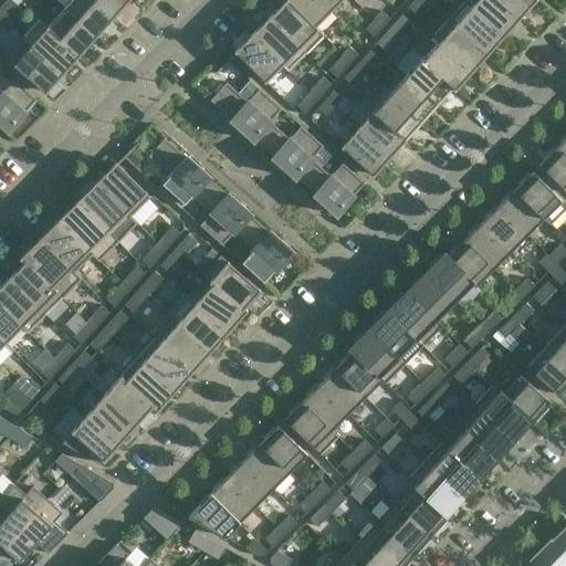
[(11,0),(6,0),(0,6),(0,16),(3,19),(17,4),(11,0)]
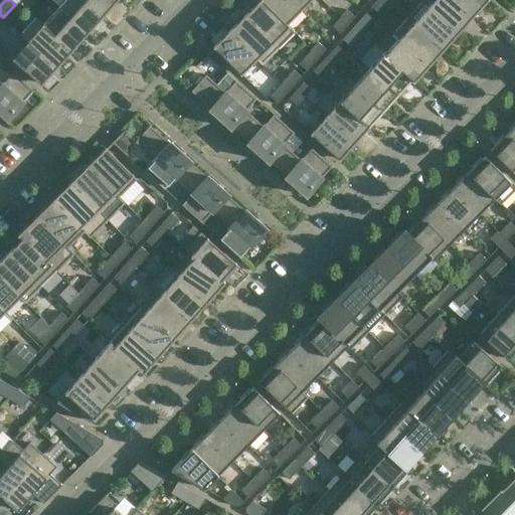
[(102,13),(86,0),(62,0),(58,5),(86,30),(102,13)]
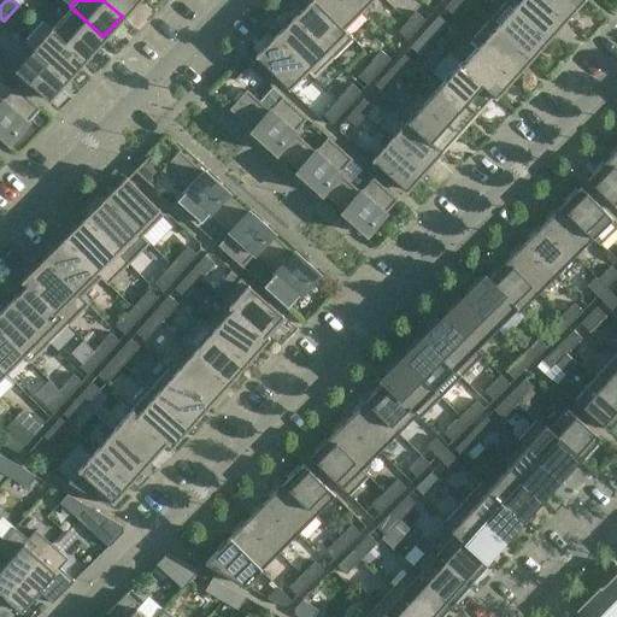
[(103,0),(122,16),(135,0),(103,0)]
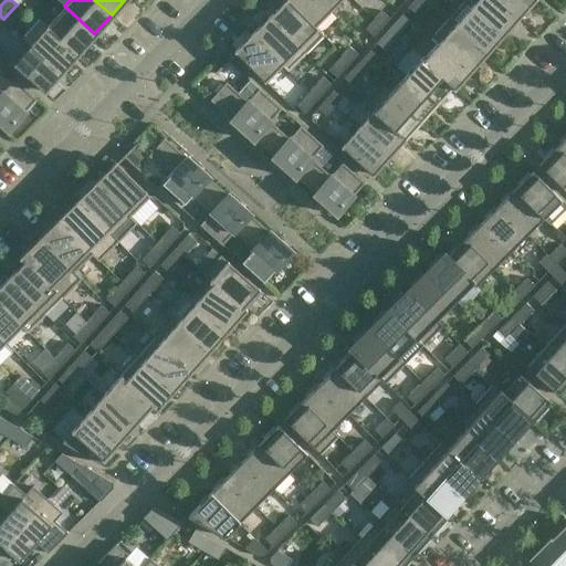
[(322,35),(286,0),(284,0),(286,1),(270,17),(305,52),(322,35)]
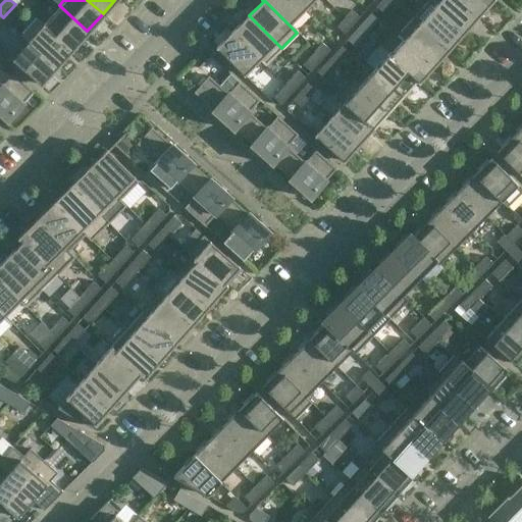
[(305,9),(295,0),(264,0),(297,33),(298,32),(291,23),(305,9)]
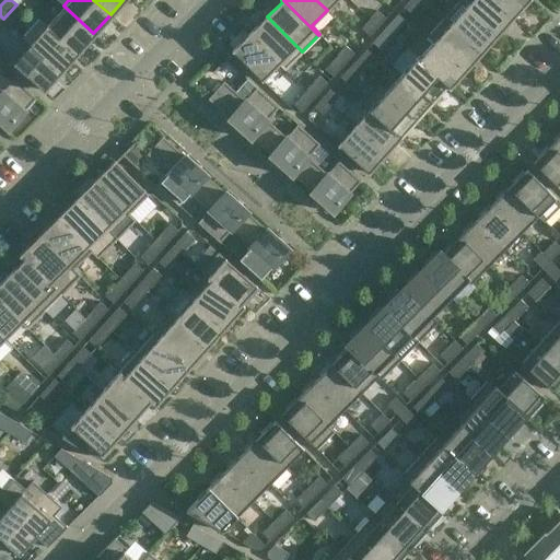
[(337,0),(316,0),(327,10),(337,0)]
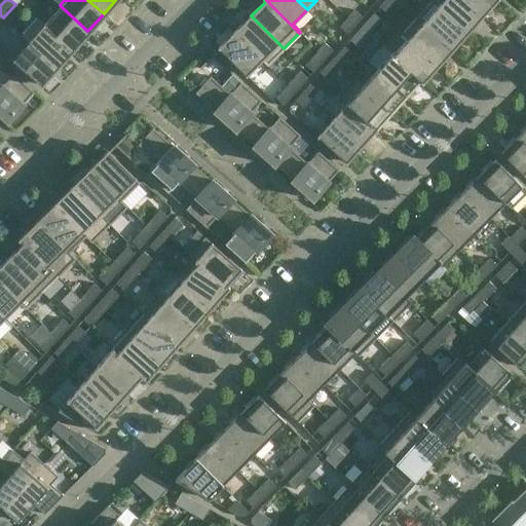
[(384,0),(379,6),(386,13),(398,0),(384,0)]
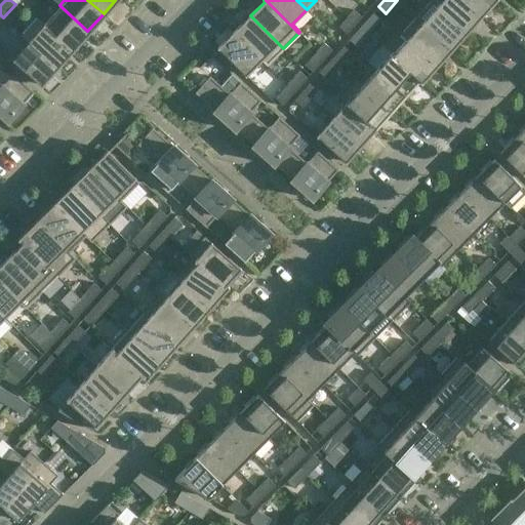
[(466,30),(438,5),(432,0),(430,0),(417,15),(416,15),(451,46),(466,30)]
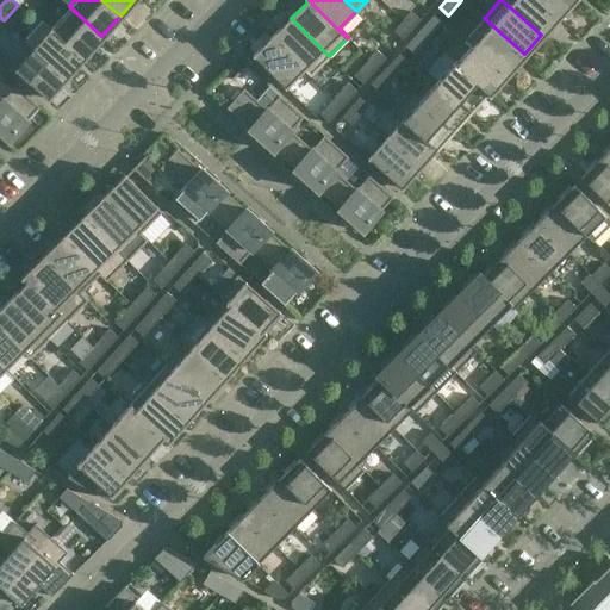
[(558,16),(540,0),(512,0),(509,6),(541,35),(558,16)]
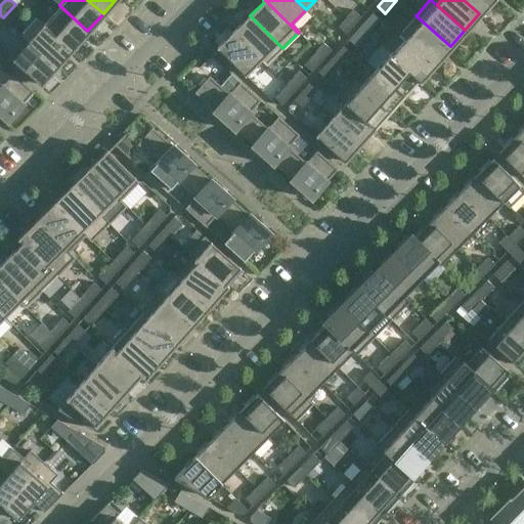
[(491,0),(464,0),(479,13),(491,0)]
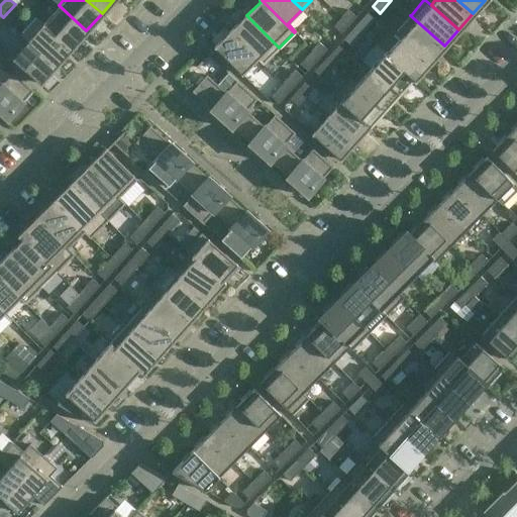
[(86,30),(59,5),(43,22),(71,47),(86,30)]
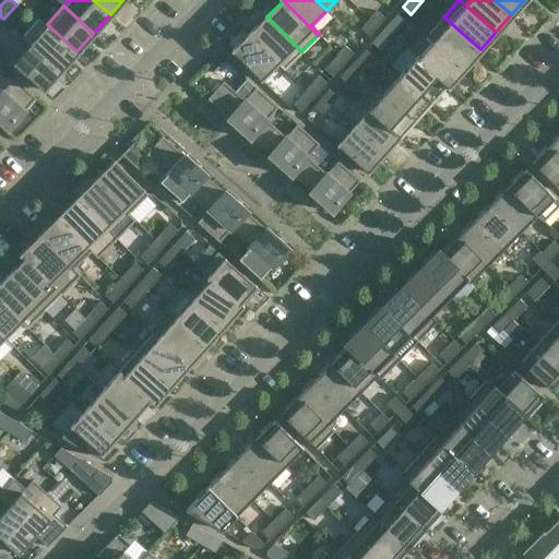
[(377,10),(360,28),(369,35),(384,18),(377,10)]
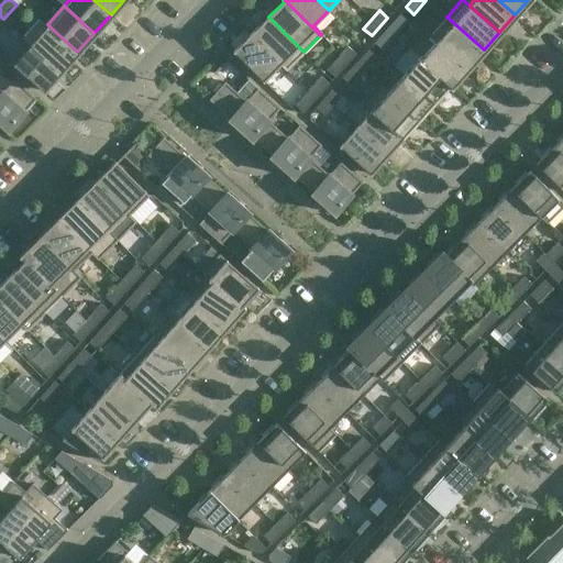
[(399,13),(387,28),(395,35),(408,21),(399,13)]
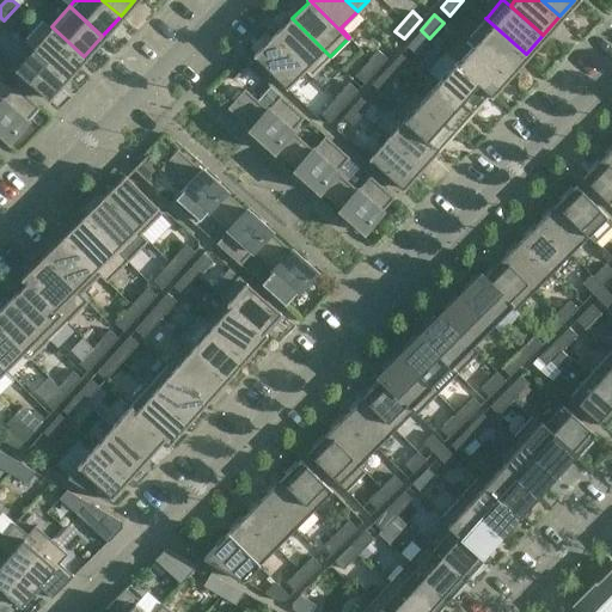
[(330,56),(292,18),(274,37),(311,75),(330,56)]
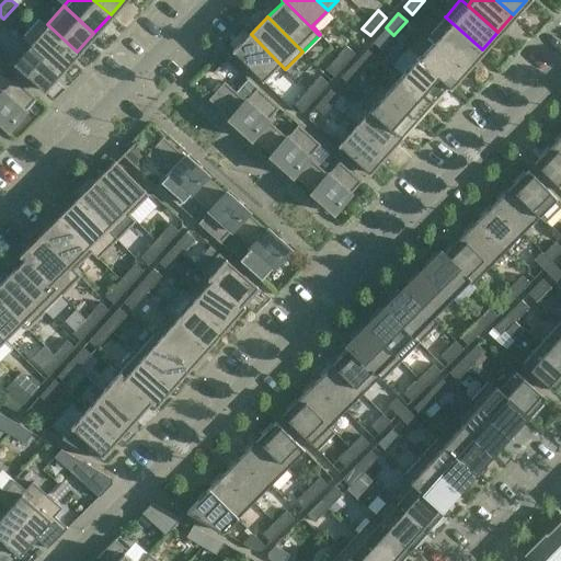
[(482,49),(445,16),(430,34),(428,35),(466,68),(482,49)]
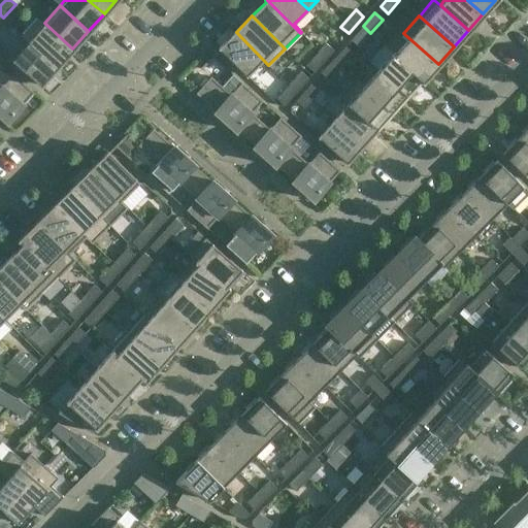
[(72,48),(44,23),(28,41),(57,66),(72,48)]
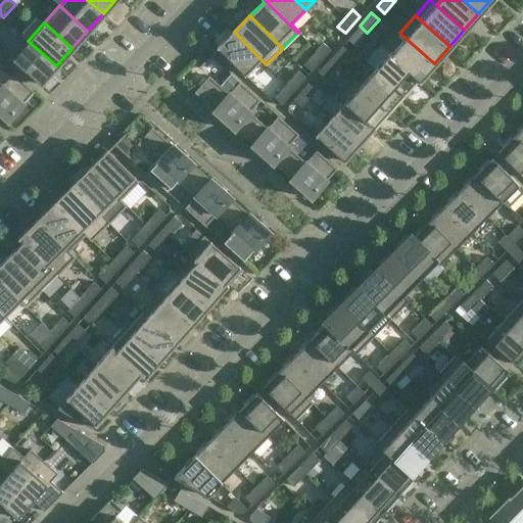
[(360,26),(347,39),(354,46),(367,33),(360,26)]
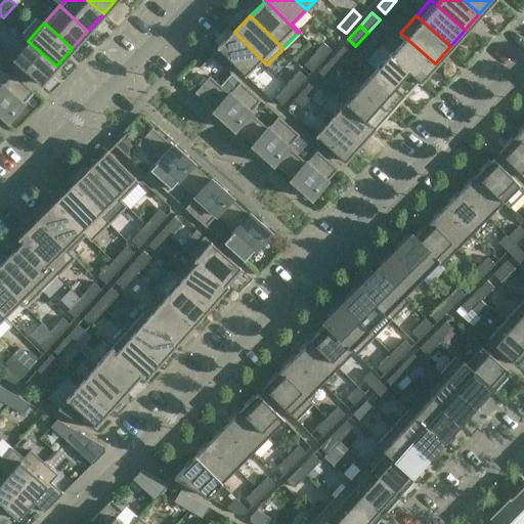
[(266,64),(234,32),(218,47),(245,75),(260,58),(266,64)]
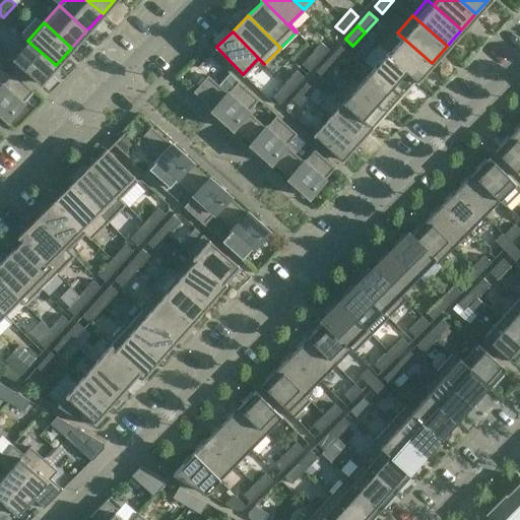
[(432,63),(397,33),(403,39),(390,53),(388,51),(387,52),(417,79),(432,63)]
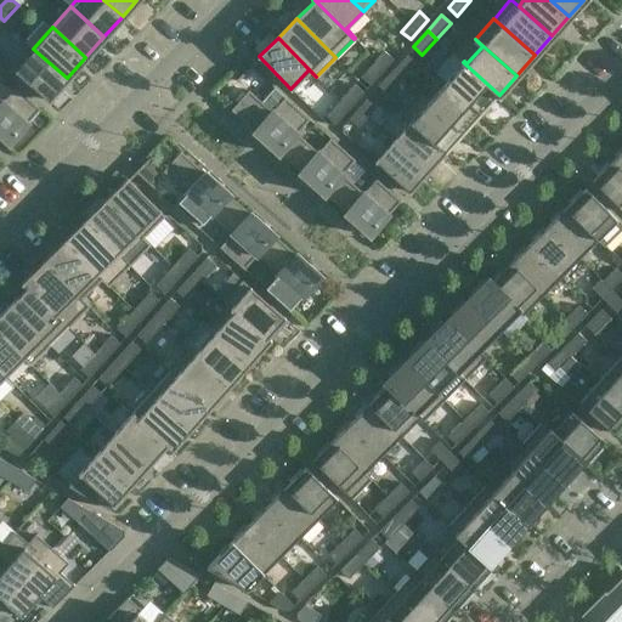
[(47,100),(66,79),(67,78),(33,49),(15,69),(47,100)]
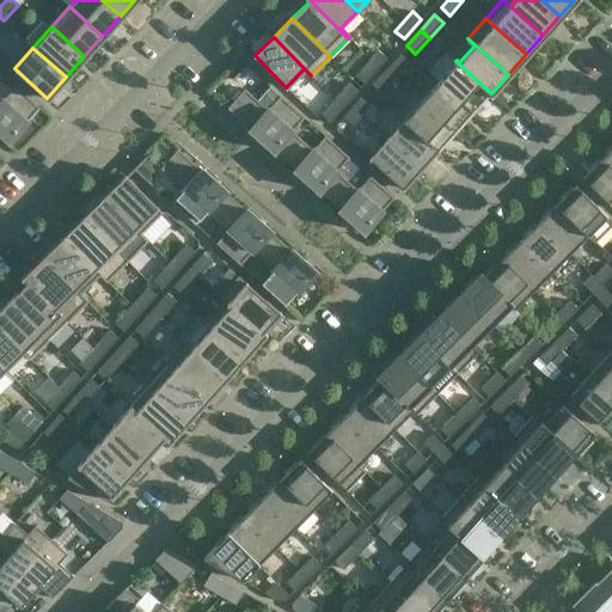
[(378,50),(369,60),(378,67),(386,57),(378,50)]
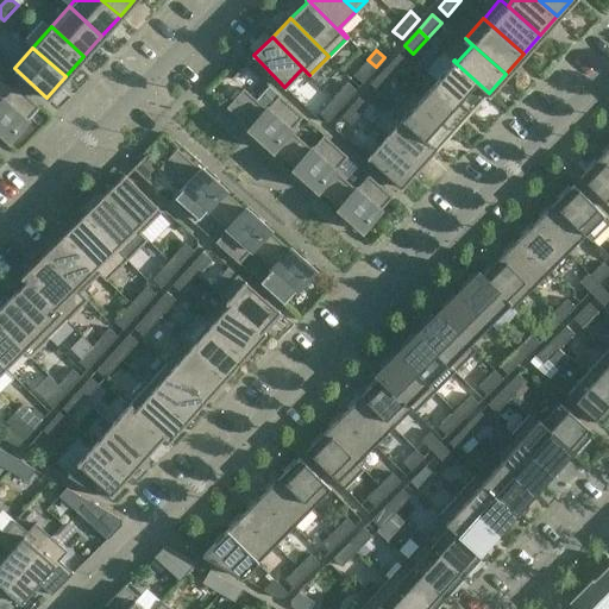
[(399,52),(384,68),(394,76),(407,61),(399,52)]
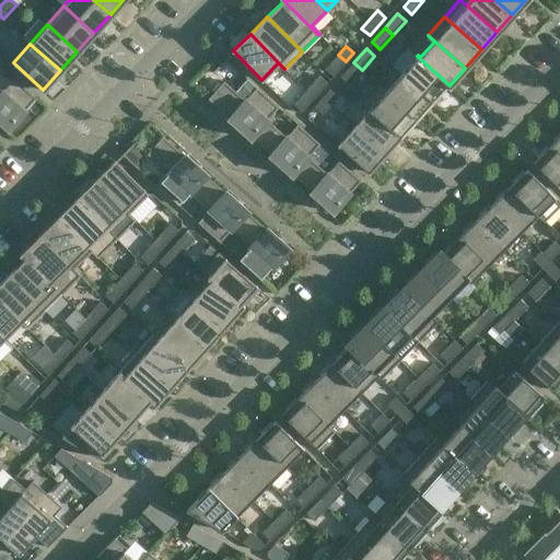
[(346,61),(338,55),(325,69),(333,77),(346,61)]
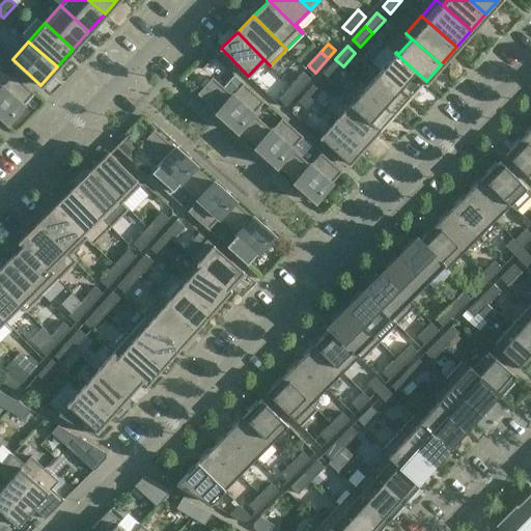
[(426,81),(395,53),(381,70),(409,95),(423,80),(425,82),(426,81)]
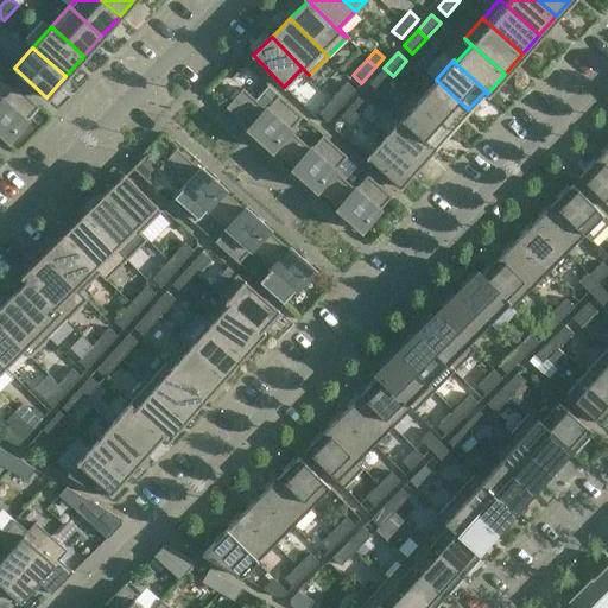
[(384,68),(369,83),(379,92),(393,76),(384,68)]
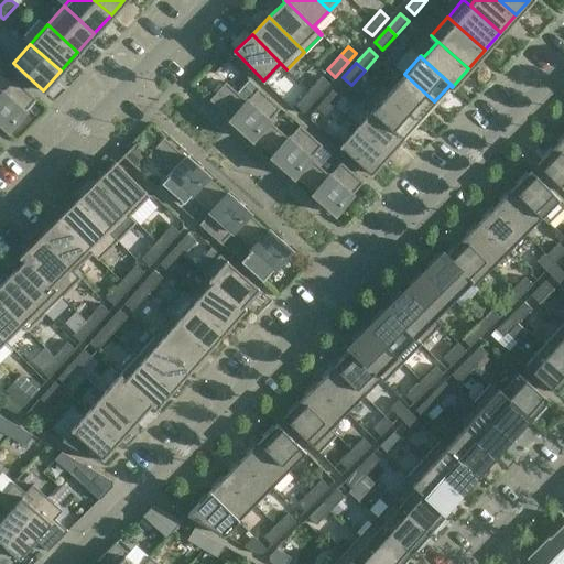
[(434,101),(404,74),(388,93),(419,119),(430,107),(434,101)]
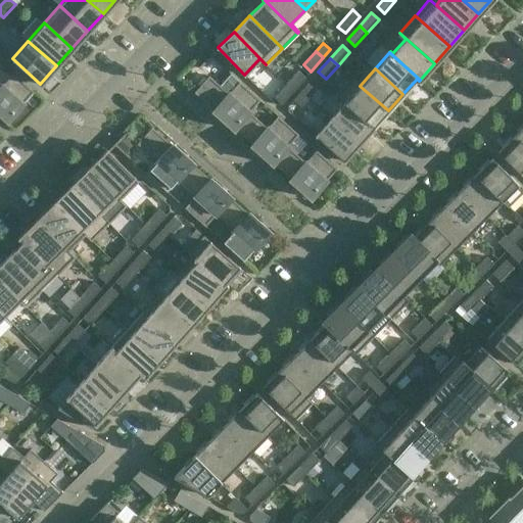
[(298,70),(286,84),(293,90),(305,77),(298,70)]
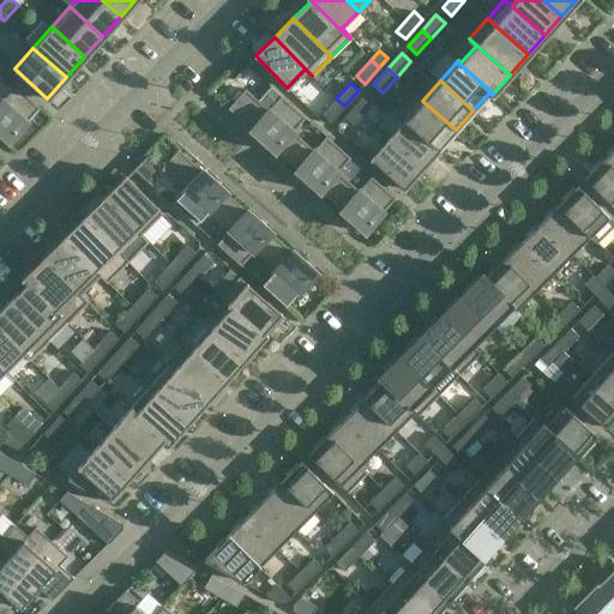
[(0,131),(10,140),(40,107),(16,85),(2,100),(0,96),(0,131)]
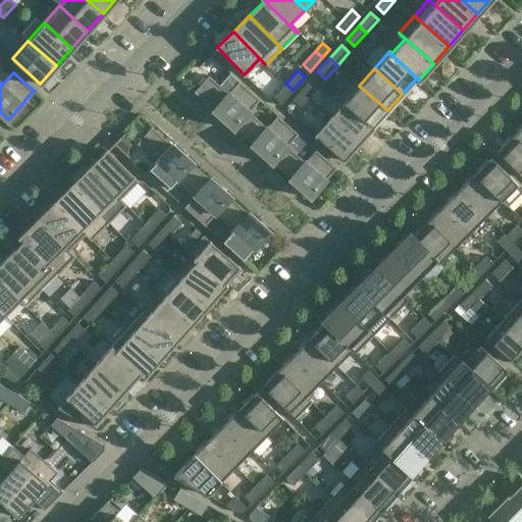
[(248,111),(259,99),(239,81),(228,93),(208,75),(194,92),(235,127),(248,111)]
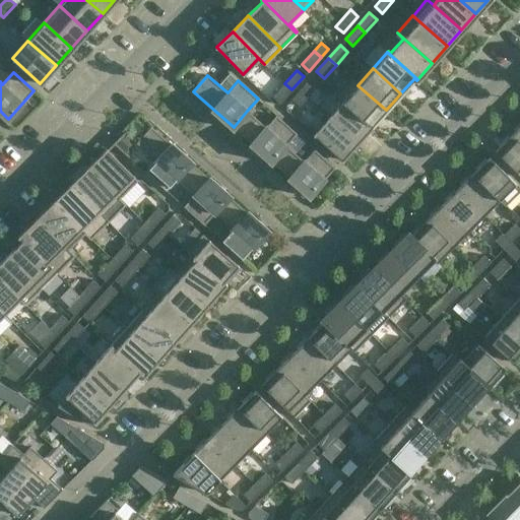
[(386,110),(358,85),(352,80),(337,96),(343,102),(371,126),(386,110)]
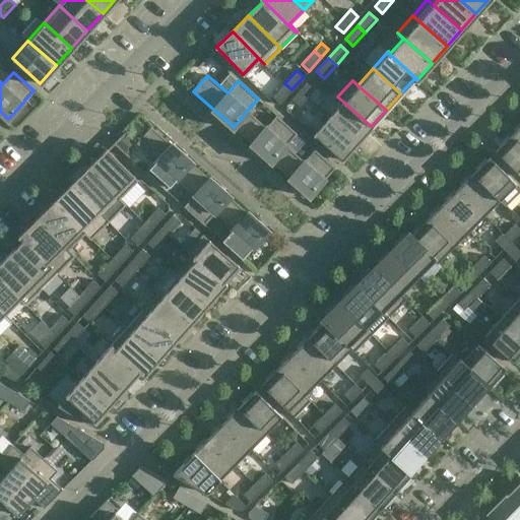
[(306,82),(291,100),(299,106),(314,89),(306,82)]
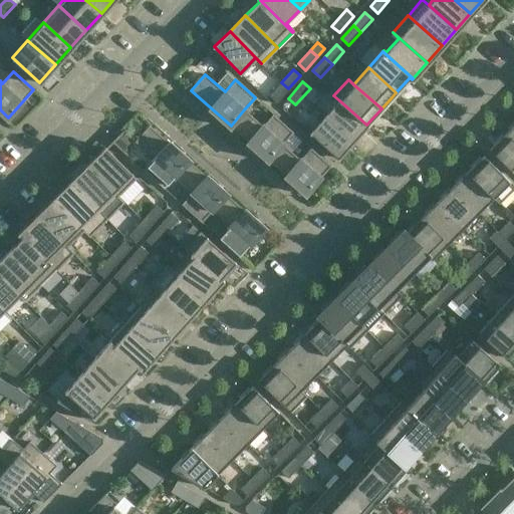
[(281,82),(269,95),(277,102),(288,88),(281,82)]
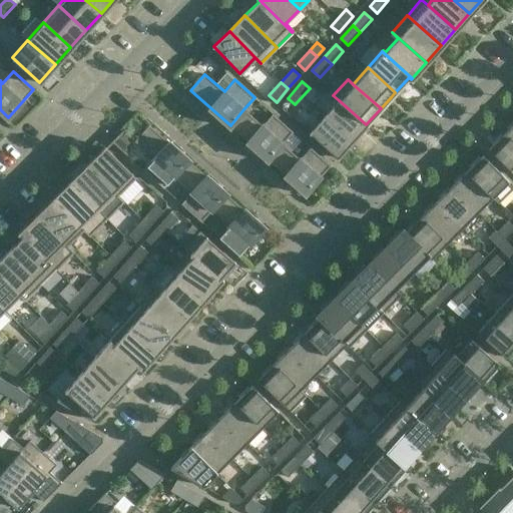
[(366,124),(339,100),(324,116),(352,141),(366,124)]
